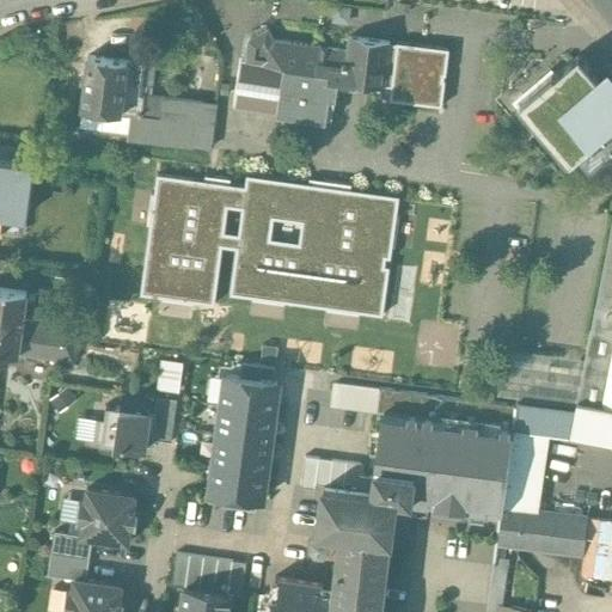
[(348,49),(274,41),(268,30),(250,40),(245,61),(265,63),(330,73),(329,79),(390,86),(396,41),(349,36),(348,49)]
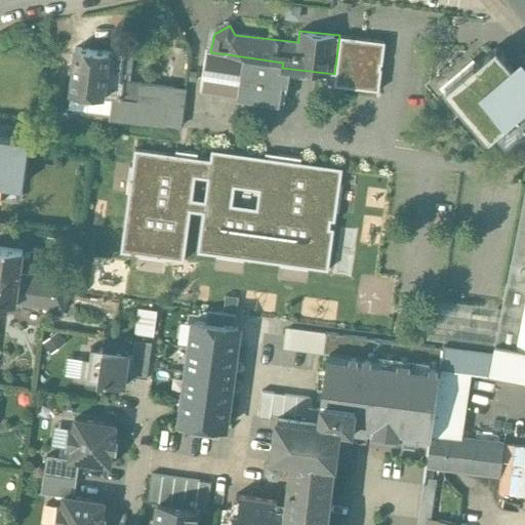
[(388,40),(339,35),(334,74),(333,84),(380,90),(388,40)]
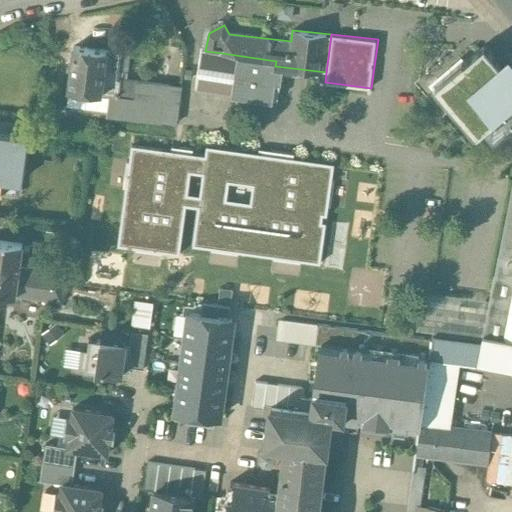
[(498,60),(484,44),(463,61),(461,58),(430,84),(450,108),(453,105),(476,133),(498,115),(495,111),(500,107),(511,120),(511,60),(509,57),(498,60)]
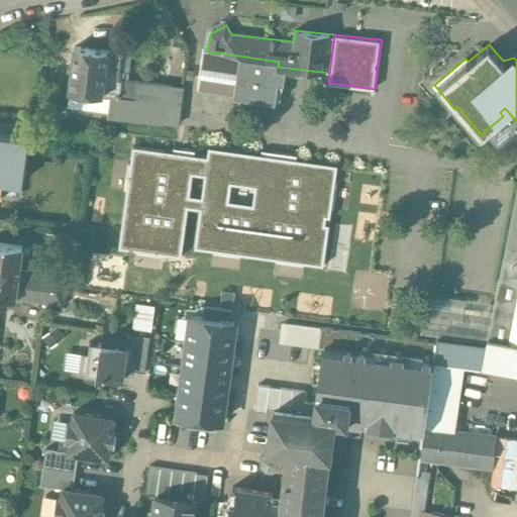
[(107,50),(75,46),(69,91),(102,95),(107,50)]
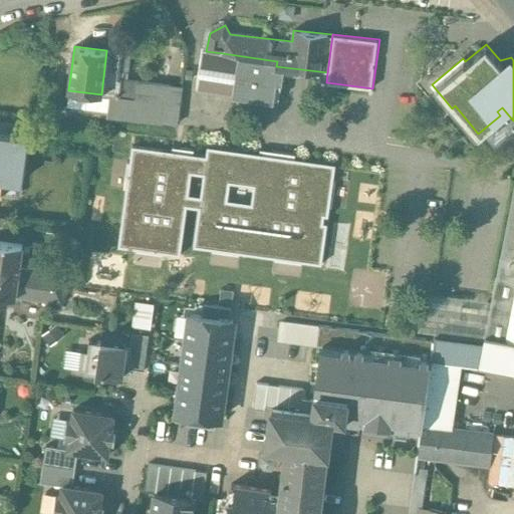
[(183,87),(116,79),(119,52),(117,51),(106,50),(101,94),(109,96),(107,113),(106,116),(162,122),(162,120),(178,122),(183,87)]
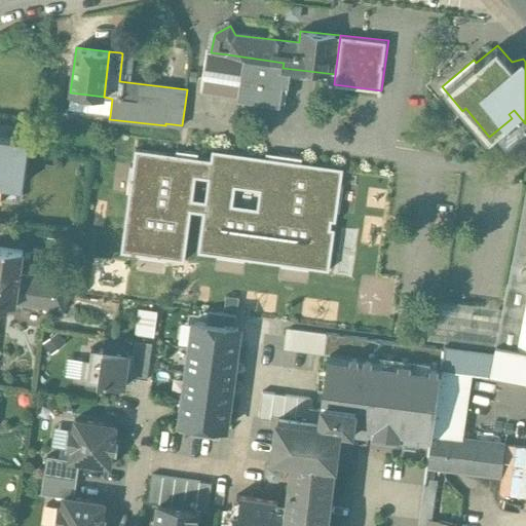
[(211,52),(205,51),(200,92),(276,103),(282,68),(283,68),(284,63),(228,54),(211,52)]
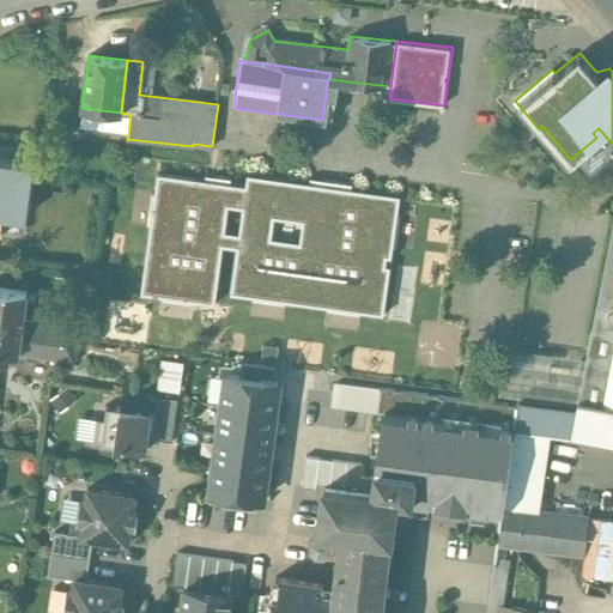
[(121,113),(82,108),(80,123),(86,131),(128,135),(131,115),(121,113)]
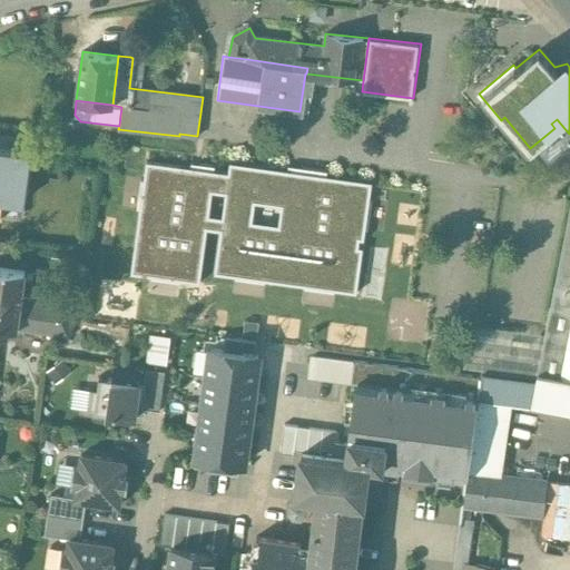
[(21,149),(0,146),(0,198),(15,200),(21,149)]
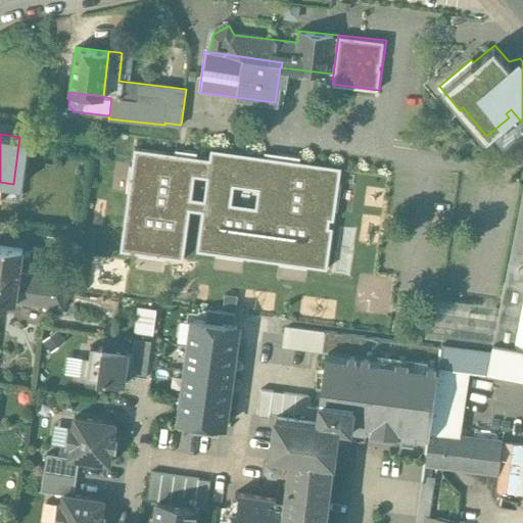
[(209,159),(134,148),(120,250),(183,259),(190,209),(201,211),(196,250),(326,269),(340,168),(210,149),(209,159)]
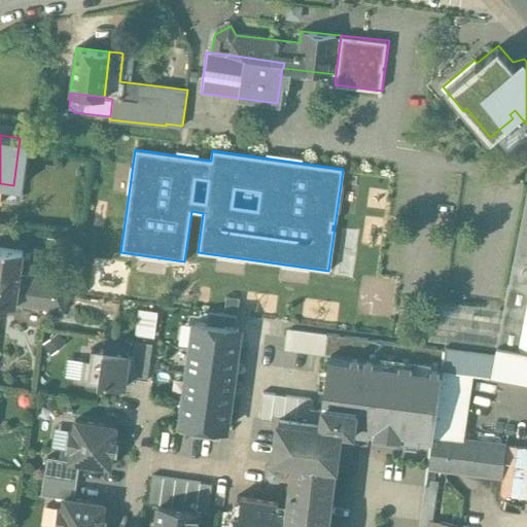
[(490,374),(526,379),(526,212),(517,265),(513,264),(494,351),(490,374)]
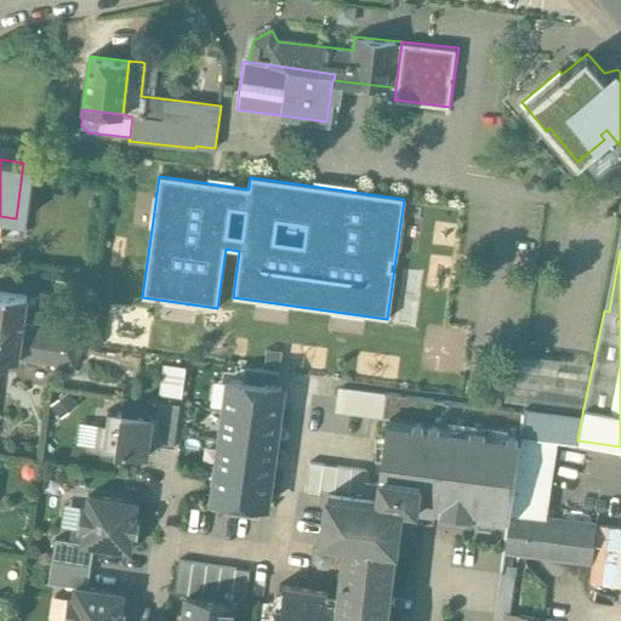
[(27,296),(0,291),(0,357),(18,359),(23,324),(27,296)]
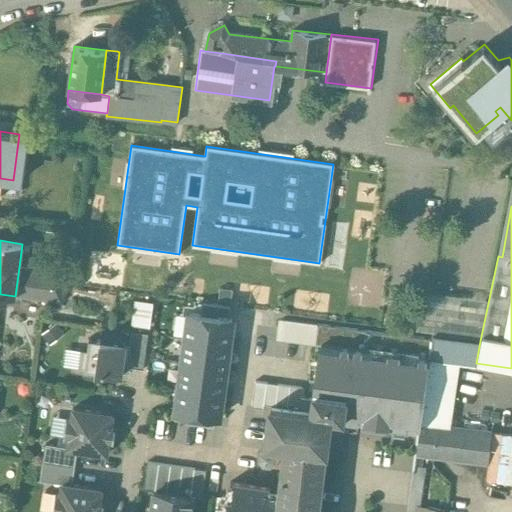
[(65,274),(19,267),(15,296),(52,301),(52,307),(60,308),(65,274)]
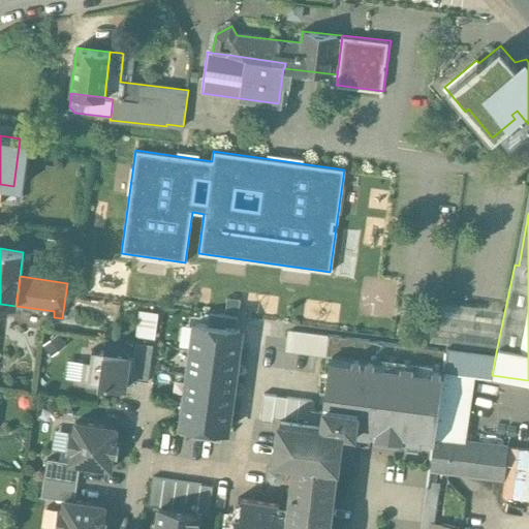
[(137,309),(137,336),(157,336),(157,310),(137,309)]
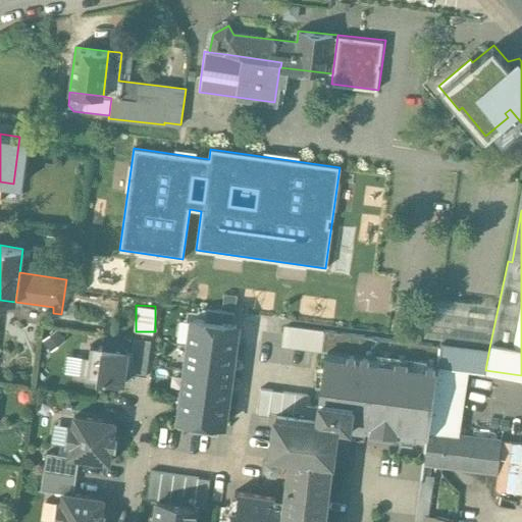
[(235,313),(206,309),(205,321),(233,325),(235,313)]
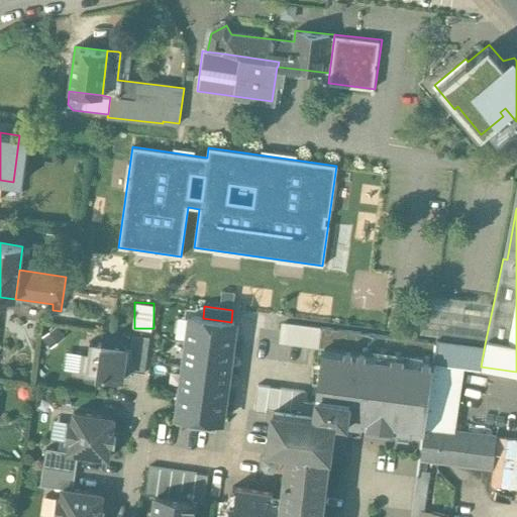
[(203,318),(191,316),(188,341),(231,347),(235,322),(231,322),(203,318)]
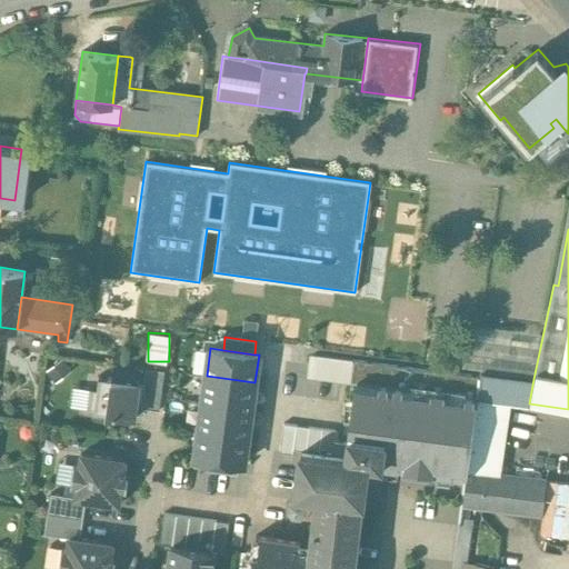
[(480,377),(357,361),(353,381),(477,397),(480,377)]
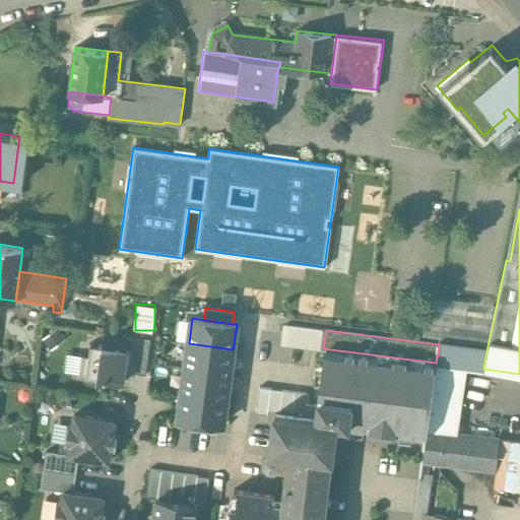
[(150,339),(133,336),(132,349),(136,349),(132,374),(145,375),(150,339)]
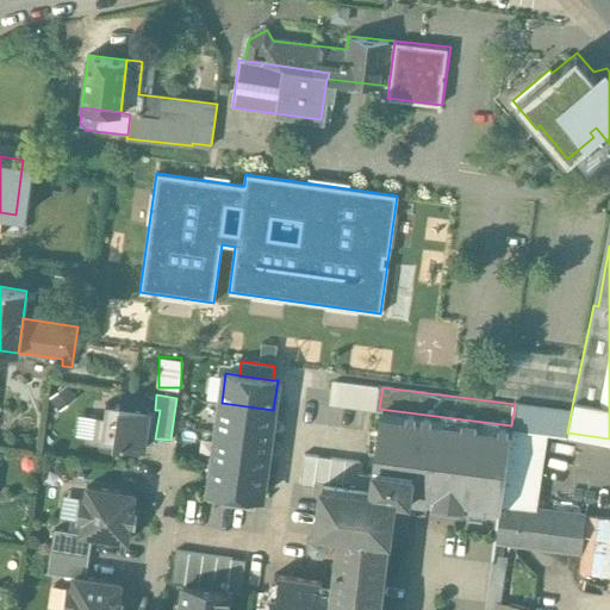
[(515,398),(515,404),(511,425),(548,430),(567,433),(572,406),(515,398)]
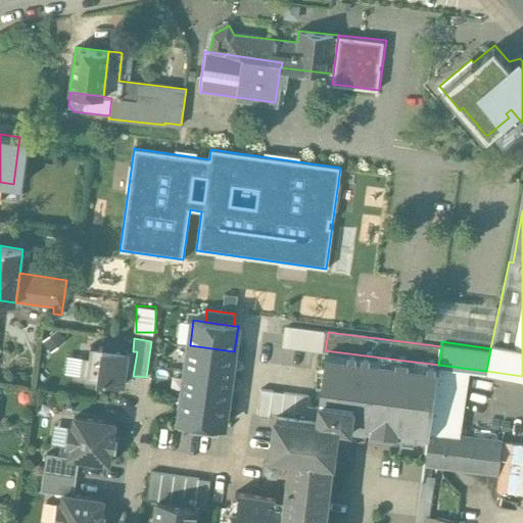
[(133,351),(91,345),(89,359),(83,358),(81,377),(123,383),(124,381),(133,382),(133,376),(137,351),(133,351)]
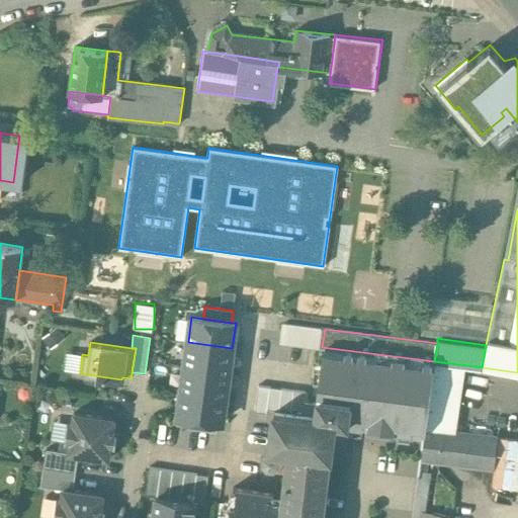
[(232,348),(188,342),(185,366),(229,372),(232,348)]
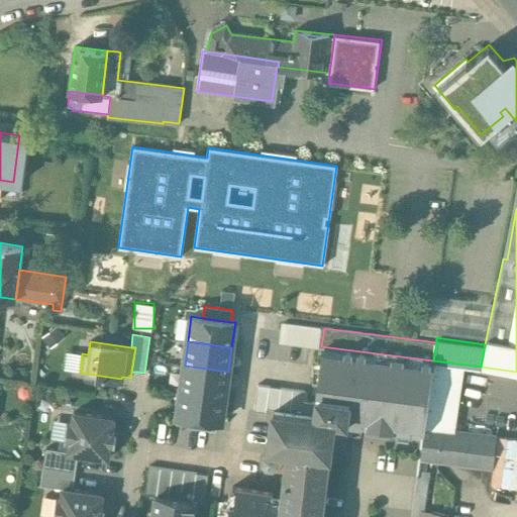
[(333,420),(424,431),(433,360),(321,346),(312,415),(333,418),(333,420)]
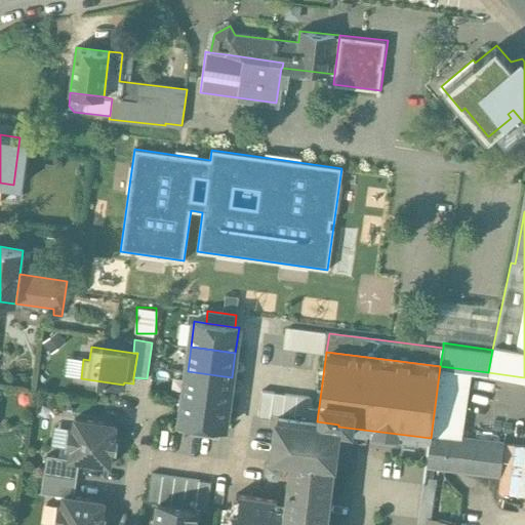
[(472,370),(440,366),(431,438),(429,453),(427,465),(501,474),(506,443),(463,437),(472,370)]
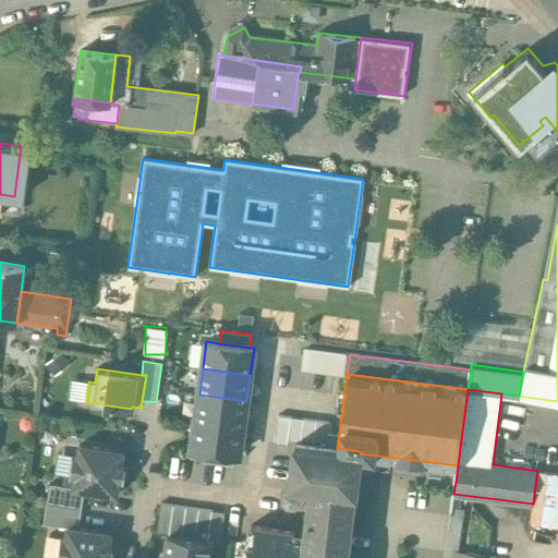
[(246,401),(199,395),(195,421),(243,427),(246,401)]
